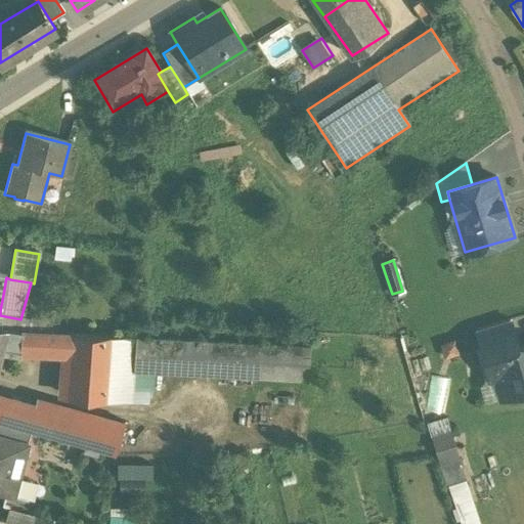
[(0,310),(3,295),(0,294),(0,329),(7,330),(14,331),(15,323),(19,324),(20,319),(0,315),(0,310)]
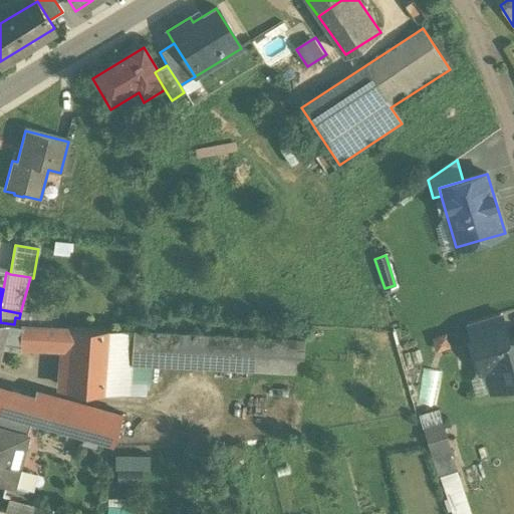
[(501,313),(467,323),(476,350),(509,340),(501,313)]
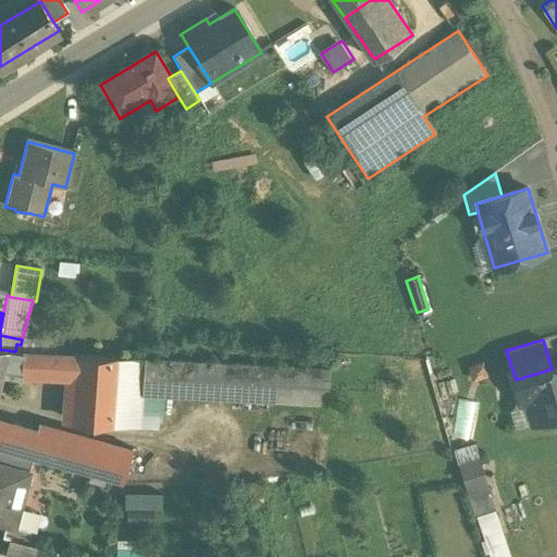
[(77,356),(23,353),(15,351),(8,350),(3,369),(22,370),(22,372),(76,375),(77,356)]
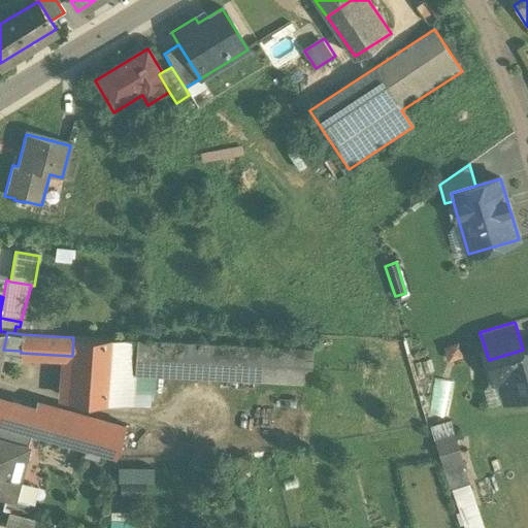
[(136,340),(73,337),(72,356),(69,401),(133,406),(133,403),(136,340)]
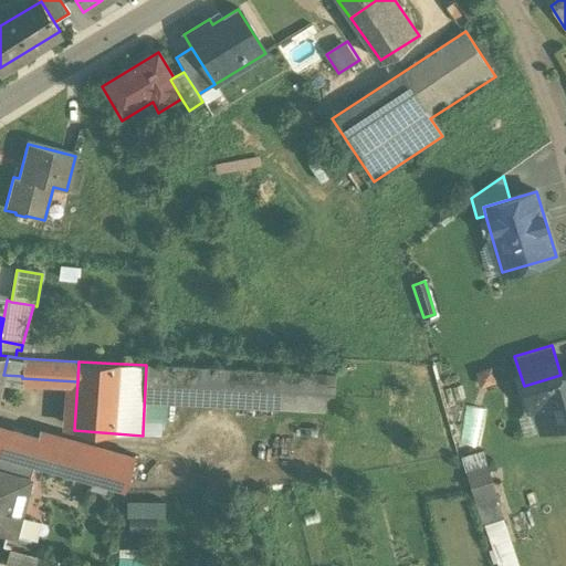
[(169,366),(146,365),(143,432),(159,433),(159,421),(167,421),(167,408),(168,392),(169,366)]
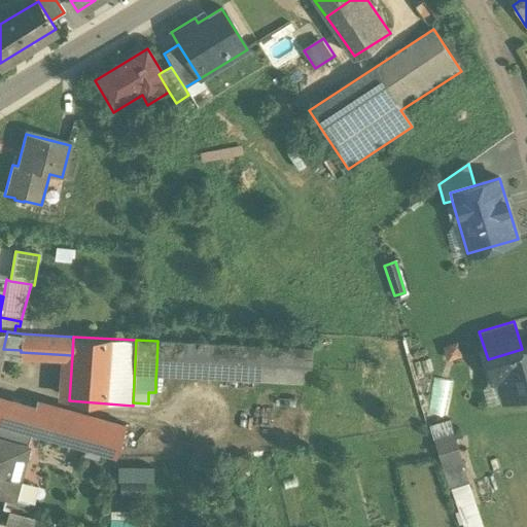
[(218,345),(157,341),(156,365),(216,369),(218,345)]
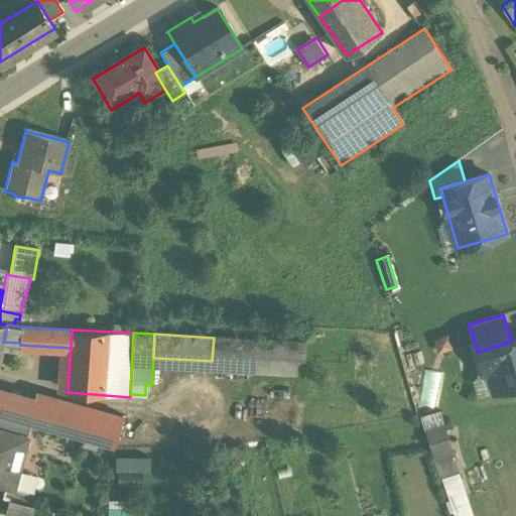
[(311,342),(214,338),(212,361),(153,358),(152,372),(297,379),(297,365),(310,365),(311,342)]
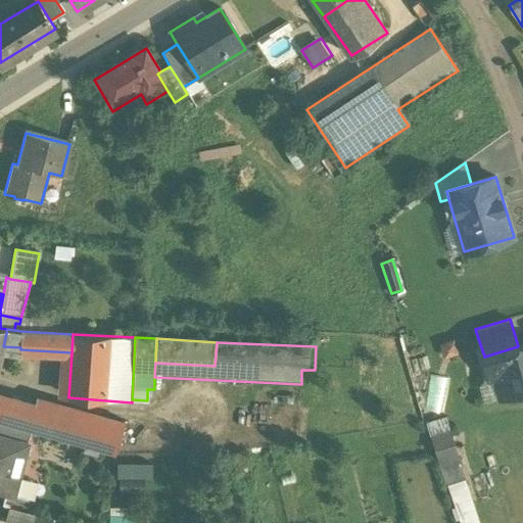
[(522,344),(518,346),(484,357),(484,359),(488,358),(495,379),(507,375),(512,392),(518,390),(522,396),(522,344)]
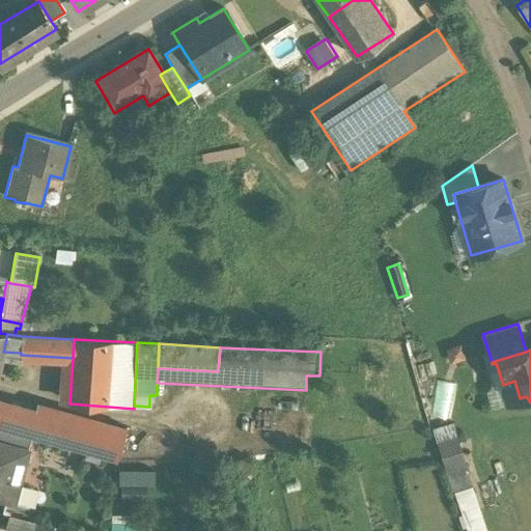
[(449,417),(457,385),(442,381),(434,413),(449,417)]
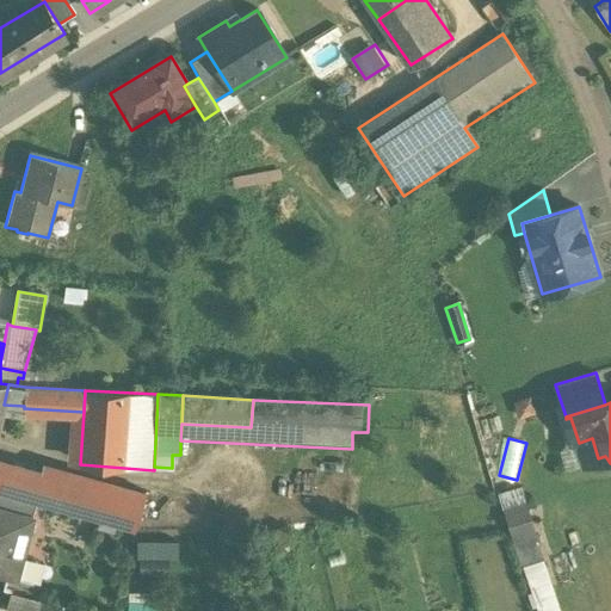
[(41,474),(0,462),(0,494),(32,504),(41,474)]
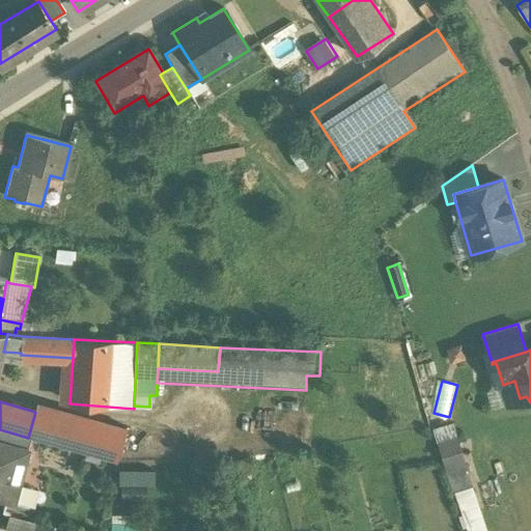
[(126,429),(37,404),(35,412),(28,438),(31,439),(116,463),(126,429)]
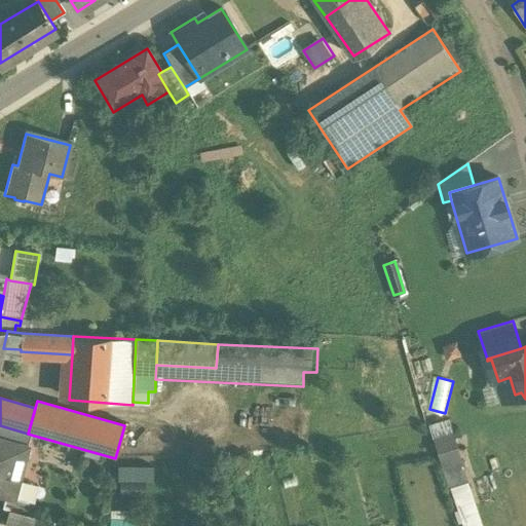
[(449,486),(468,480),(449,419),(429,425),(449,486)]
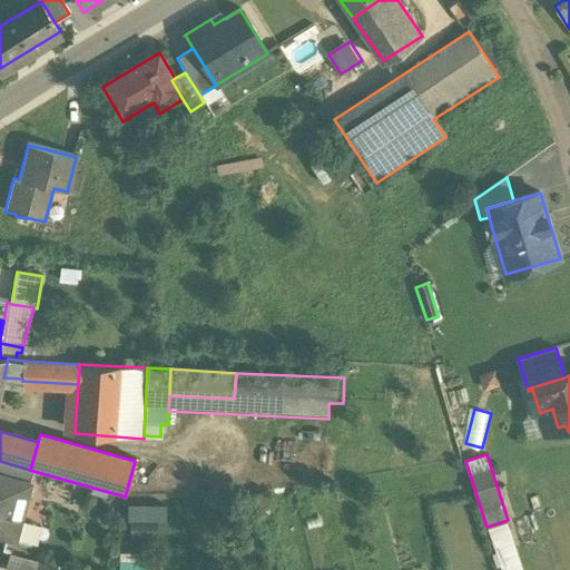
[(30,470),(0,461),(0,475),(30,484),(33,471),(30,470)]
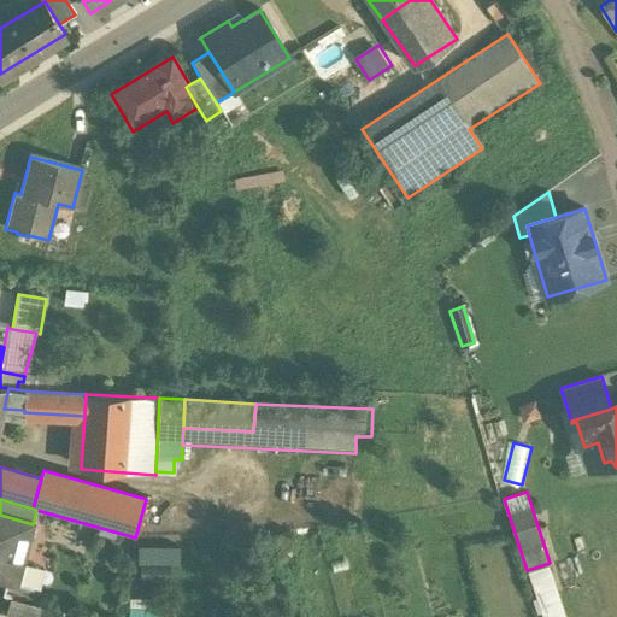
[(0,515),(0,580),(18,586),(24,564),(22,563),(27,546),(29,547),(35,526),(0,515)]
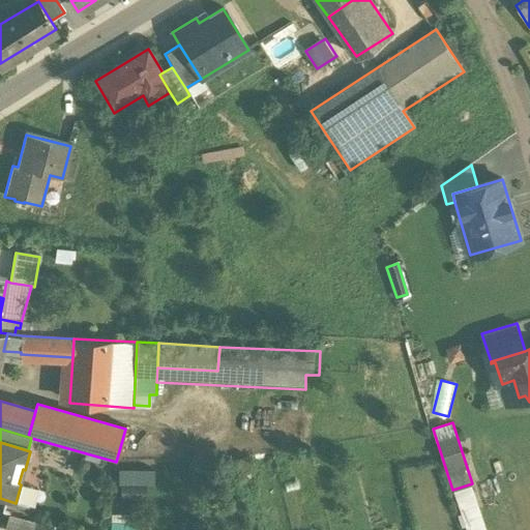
[(120,467),(120,480),(155,480),(155,467),(120,467)]
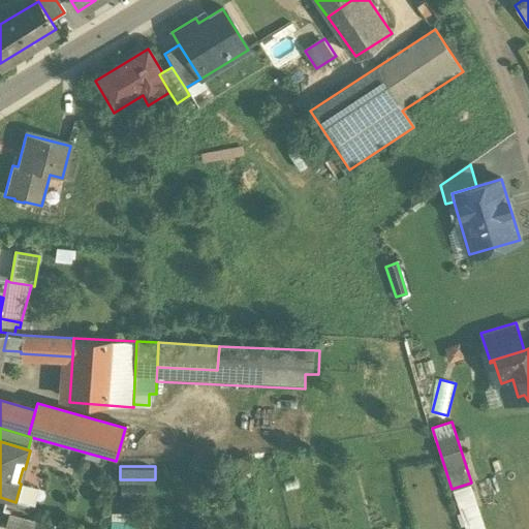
[(148,490),(148,481),(121,480),(121,490),(148,490)]
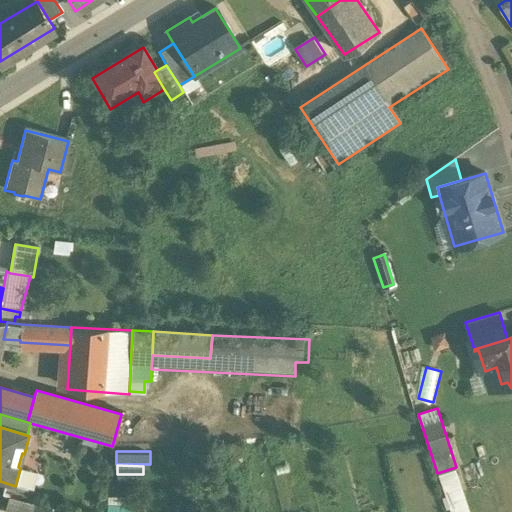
[(469,511),(462,491),(443,497),(447,511),(469,511)]
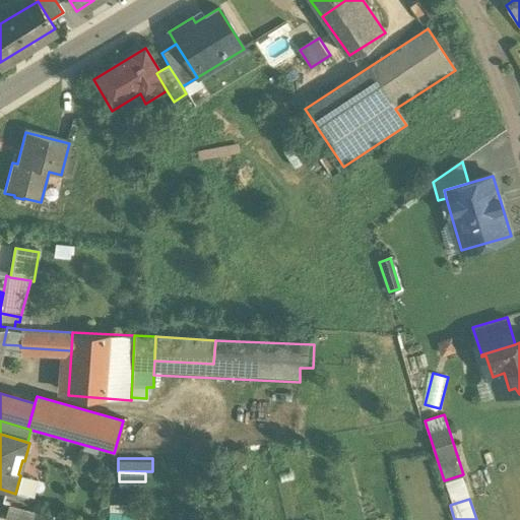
[(30,519),(34,511),(8,504),(4,517),(14,519),(30,519)]
